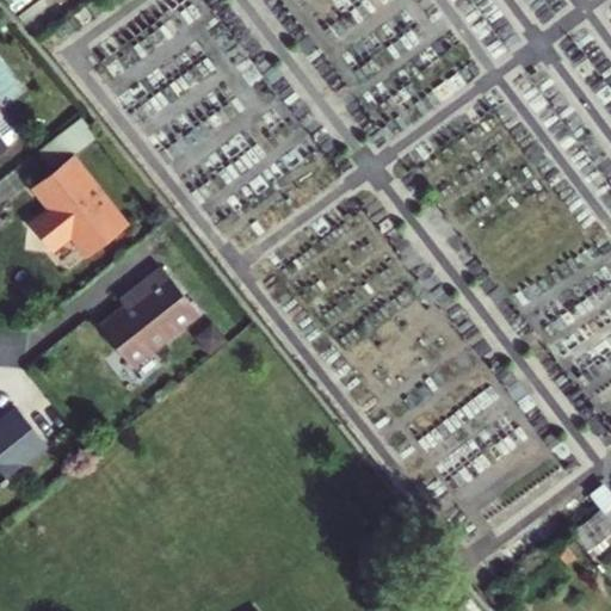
[(72,155),(96,136),(80,116),(36,150),(53,171),(57,166),(72,155)]
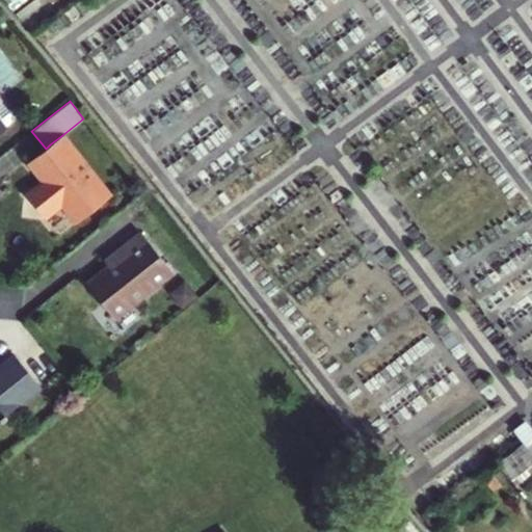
[(0,135),(2,133),(10,126),(11,118),(0,103),(0,135)]
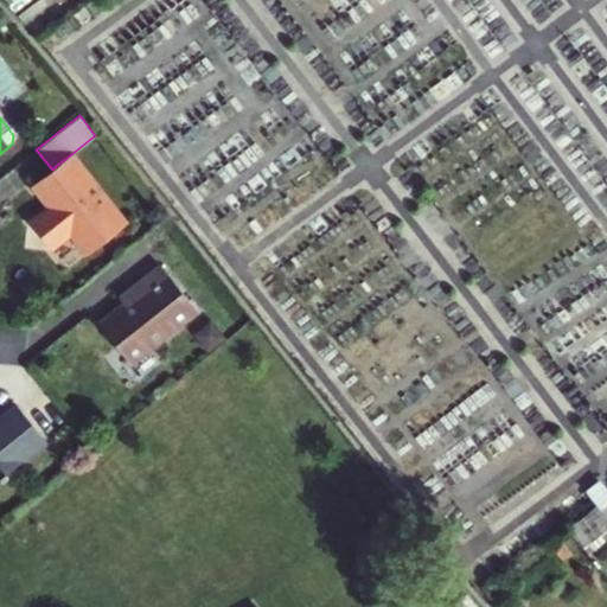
[(71,154),(57,165),(62,170),(75,159),(71,154)]
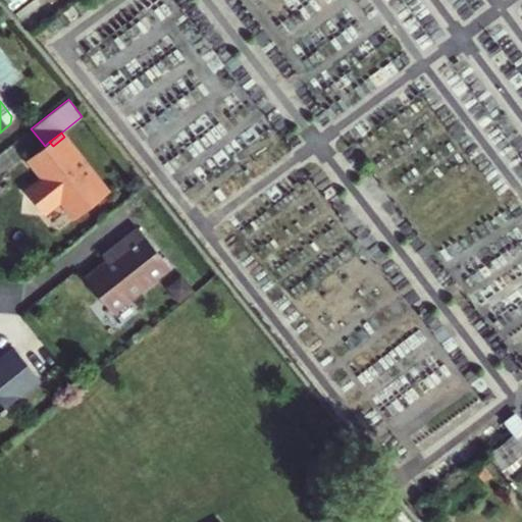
[(45,146),(25,160),(41,178),(24,191),(43,214),(59,202),(73,219),(108,192),(64,137),(53,146),(49,142),(45,146)]
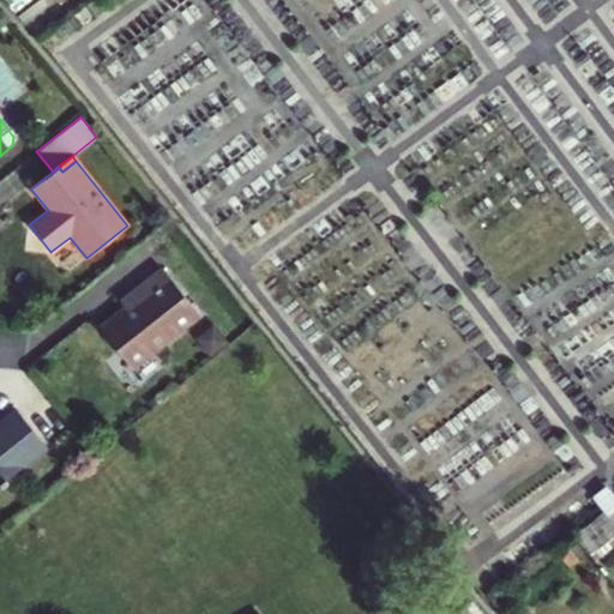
[(162,269),(134,292),(138,298),(125,308),(100,329),(131,368),(199,314),(162,269)]
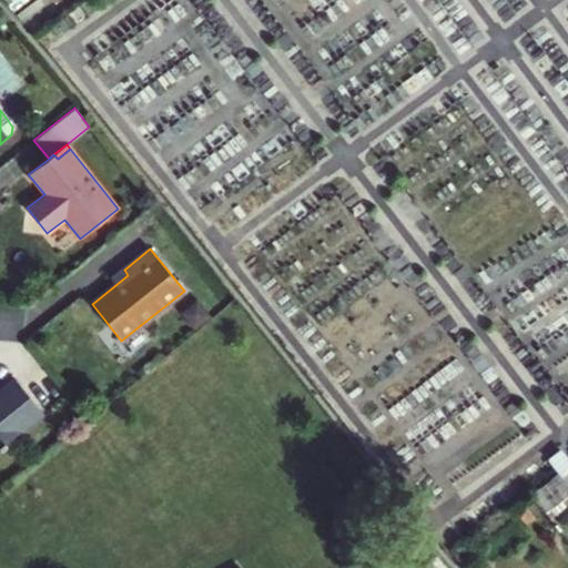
[(124,270),(111,280),(115,285),(128,275),(124,270)]
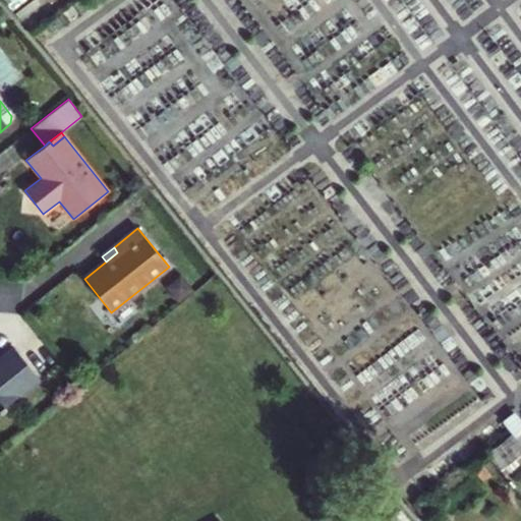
[(0,413),(0,414),(5,410),(3,407),(38,380),(13,348),(0,358),(0,413)]
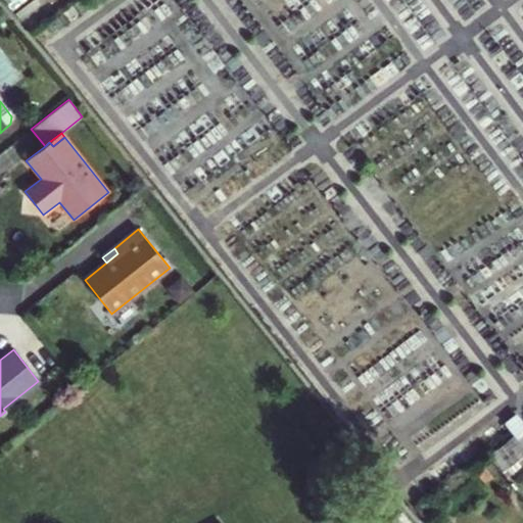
[(508,426),(517,438),(522,446),(522,426),(517,419),(508,426)]
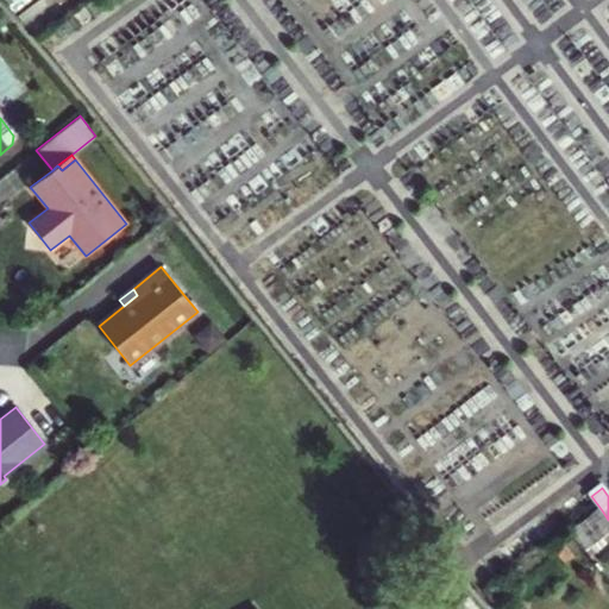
[(572,531),(600,565),(608,558),(608,520),(602,510),(572,531)]
